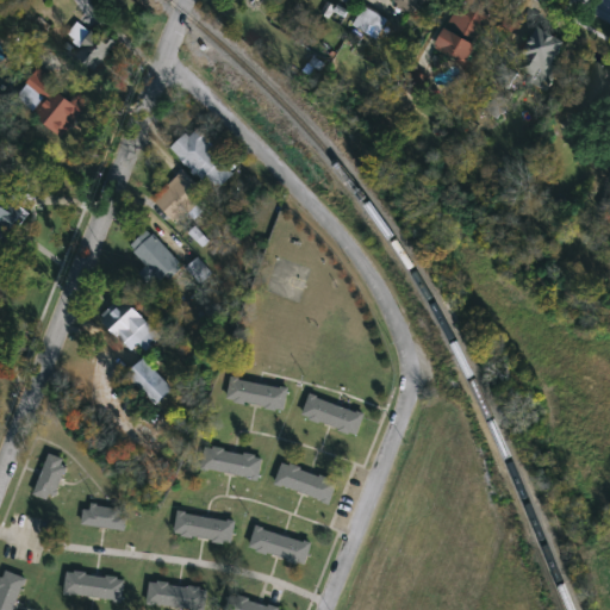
[(428,0),(421,12),(400,0),(428,0)]
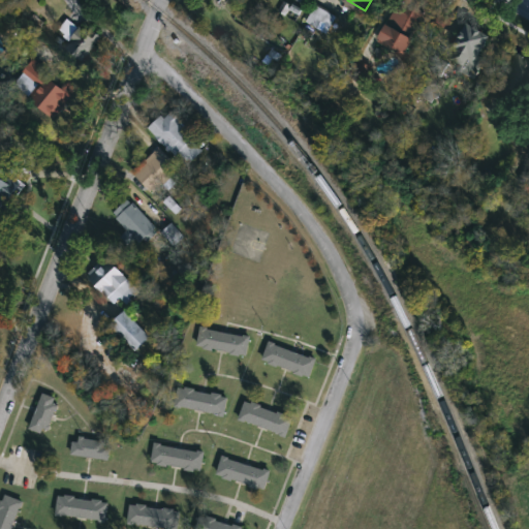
[(434,0),(436,1),(408,56),(381,42),(403,0),(434,0)]
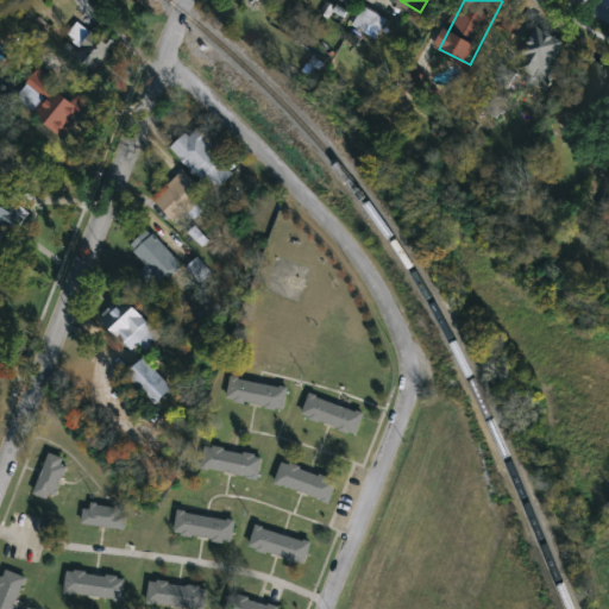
[(381,39),(355,25),(365,5),(391,19),(381,39)]
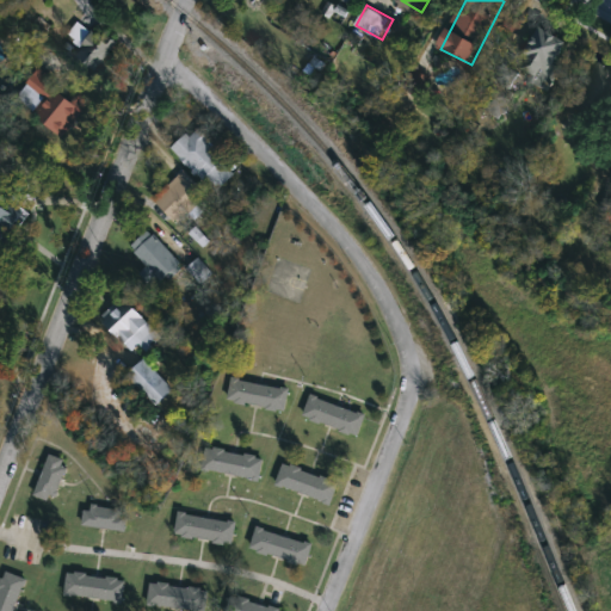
[(572,41),(549,84),(520,68),(544,25),(572,41)]
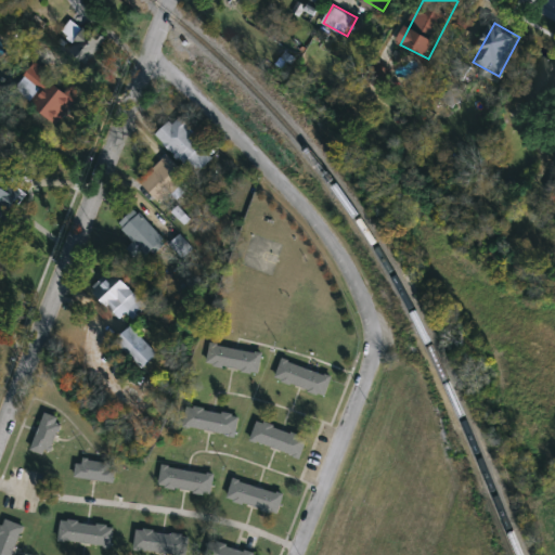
[(87,61),(71,43),(88,26),(104,43),(87,61)]
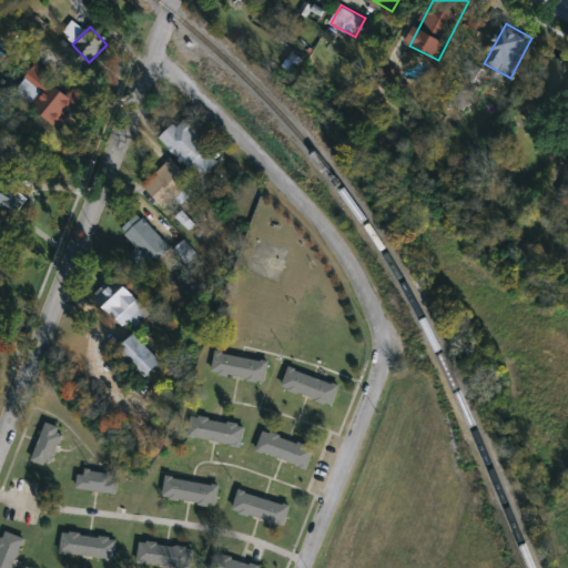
[(567,94),(566,98),(544,83),(560,57),(567,61),(567,94)]
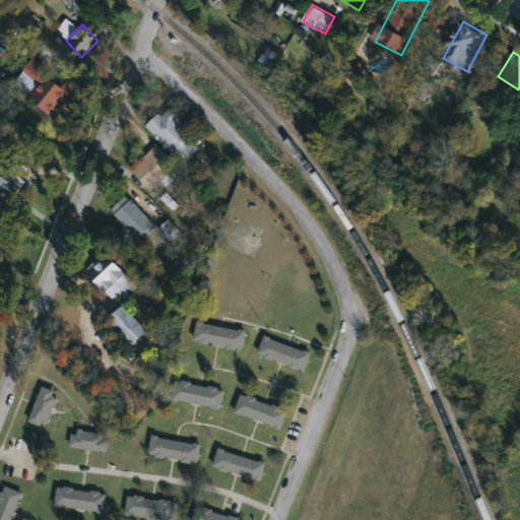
[(55,117),(21,87),(29,77),(22,72),(35,59),(75,94),(55,117)]
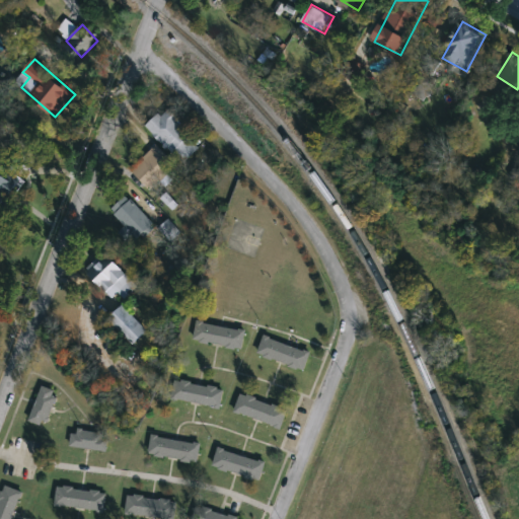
[(203,146),(183,164),(148,126),(168,107),(203,146)]
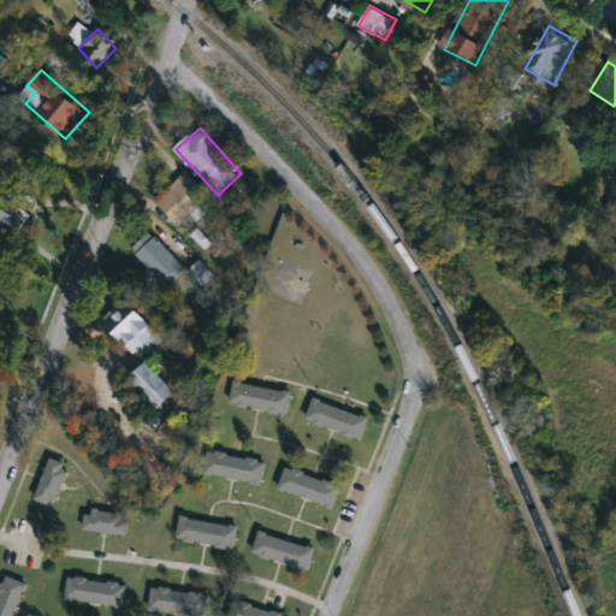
[(179,226),(158,201),(188,173),(211,199),(179,226)]
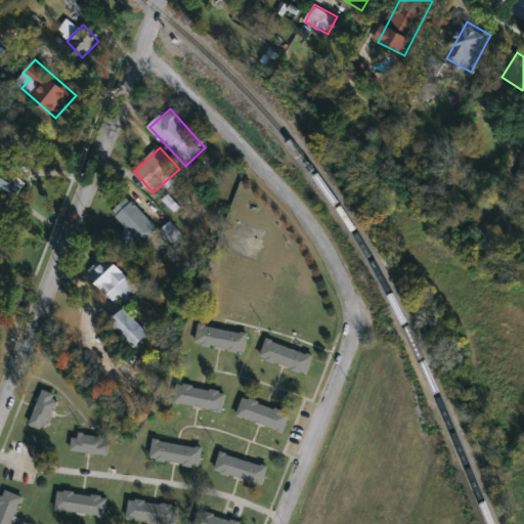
[(0,175),(5,169),(25,186),(7,206),(0,199),(0,175)]
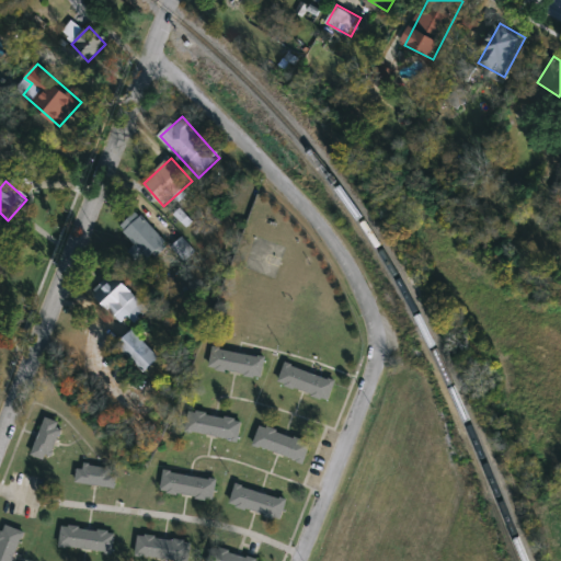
[(130,251),(137,245),(121,228),(138,212),(167,241),(142,264),(130,251)]
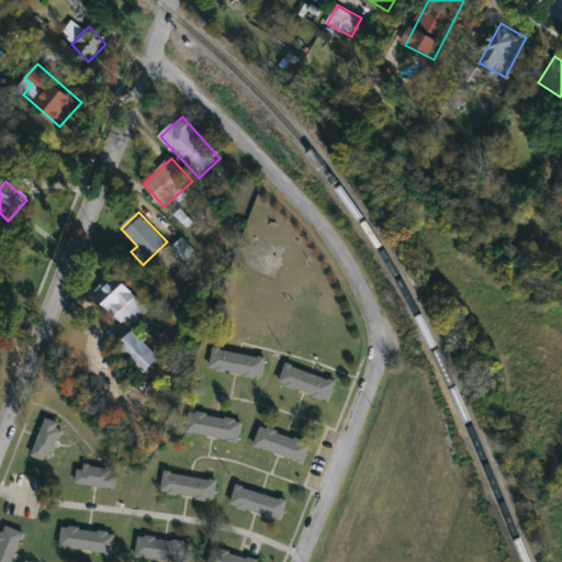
[(135,323),(130,317),(122,324),(93,292),(115,272),(149,311),(135,323)]
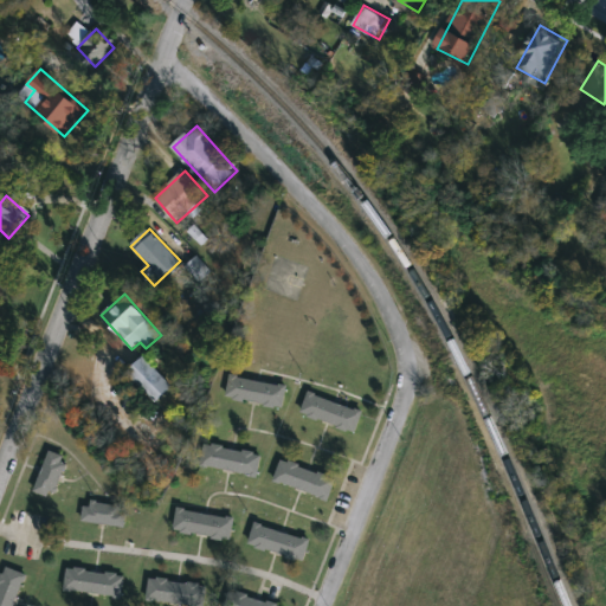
[(128,374),(144,358),(174,386),(158,404),(128,374)]
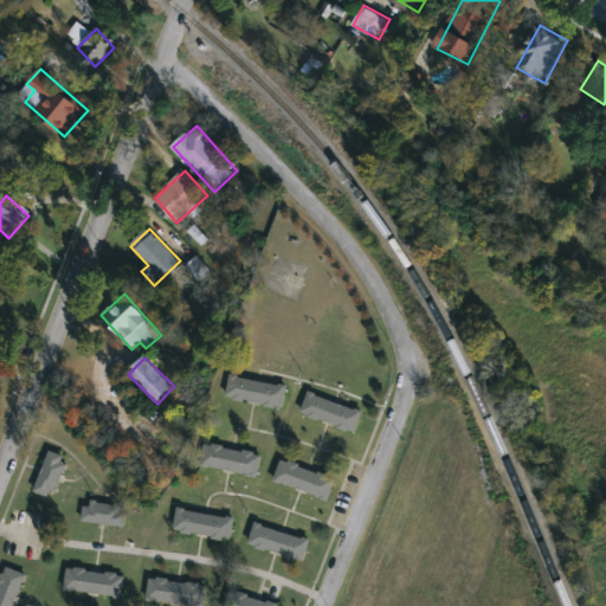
[(226,398),(231,376),(288,386),(284,408),(226,398)]
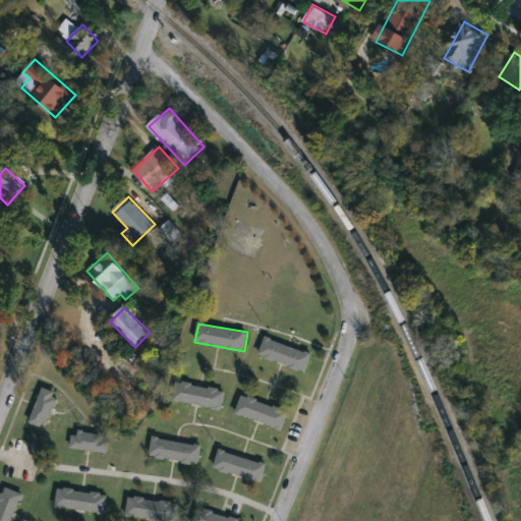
[(307,371),(259,357),(265,338),(313,352),(307,371)]
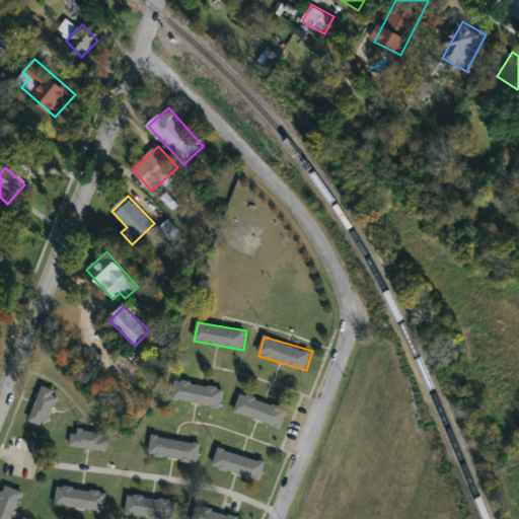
[(171,398),(175,379),(225,389),(221,409),(171,398)]
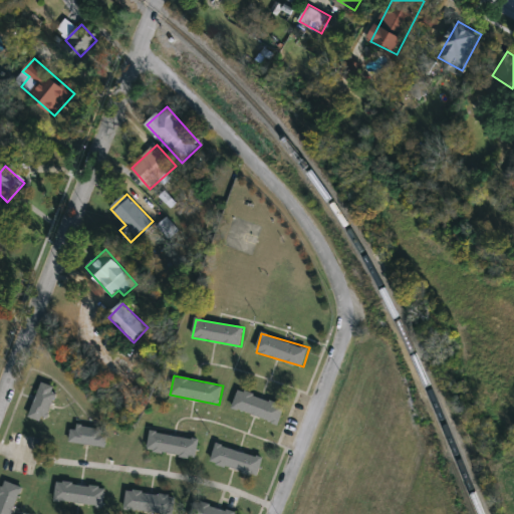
[(32,418),(40,382),(56,387),(48,422),(32,418)]
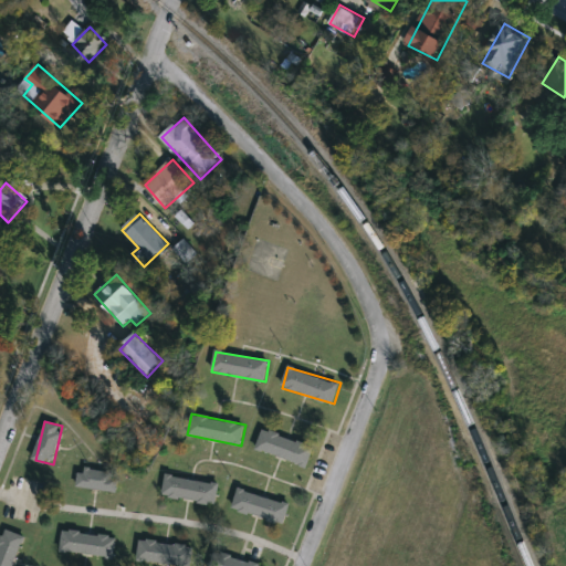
[(314,446),(308,465),(257,450),(263,430),(314,446)]
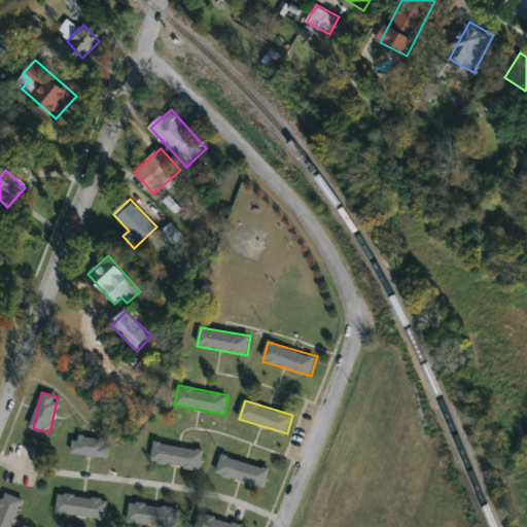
[(72,438),(109,438),(109,456),(72,456),(72,438)]
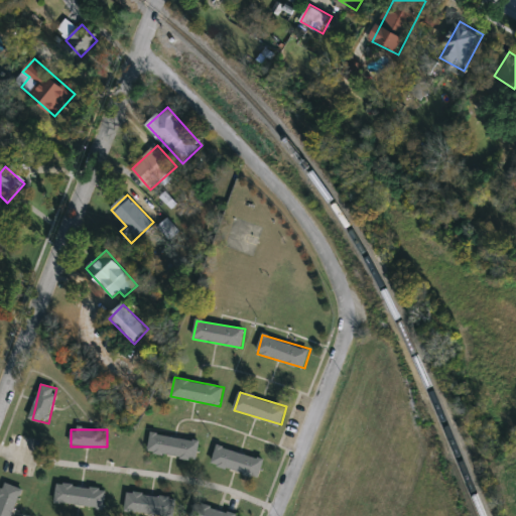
[(201,443),(197,462),(148,450),(152,431),(201,443)]
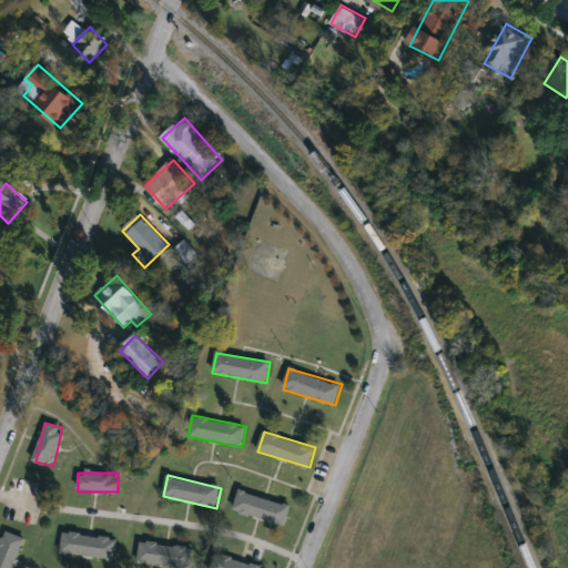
[(292,503),(287,525),(234,515),(237,493),(292,503)]
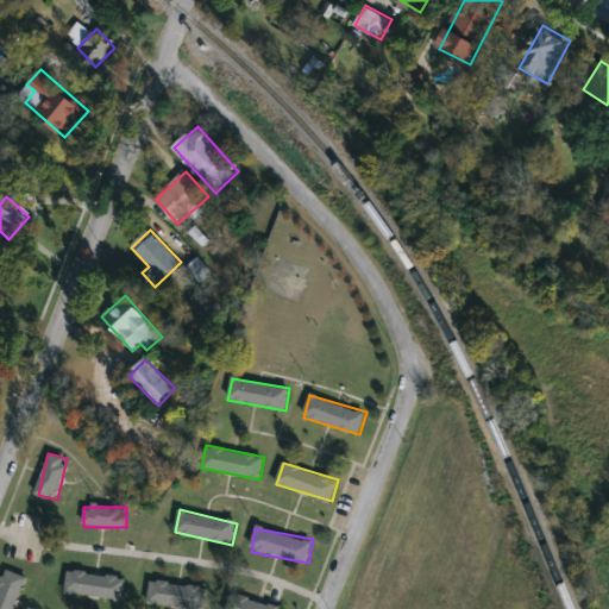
[(25,576),(16,608),(0,608),(0,582),(4,570),(25,576)]
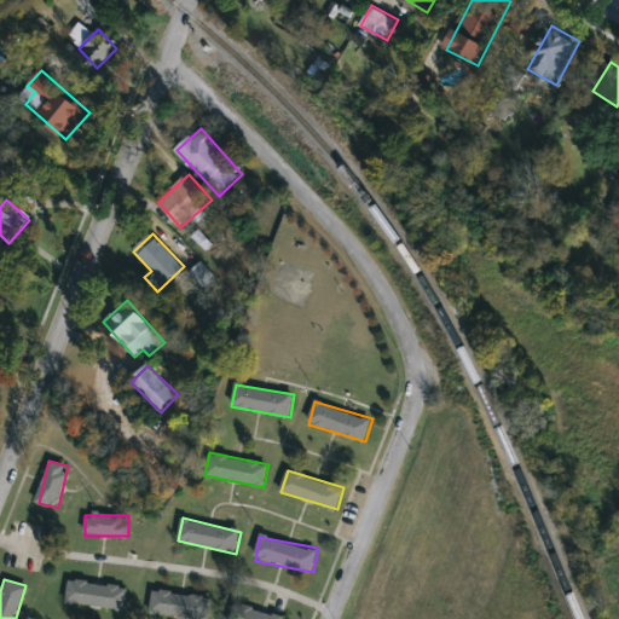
[(128,586),(126,611),(67,603),(69,579),(128,586)]
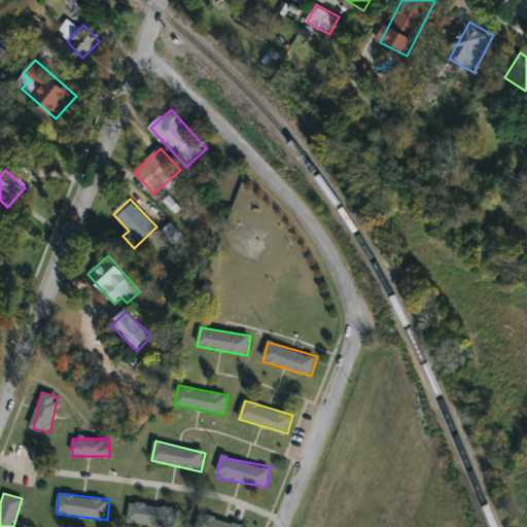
[(132,502),(179,510),(175,526),(163,526),(129,521),(132,502)]
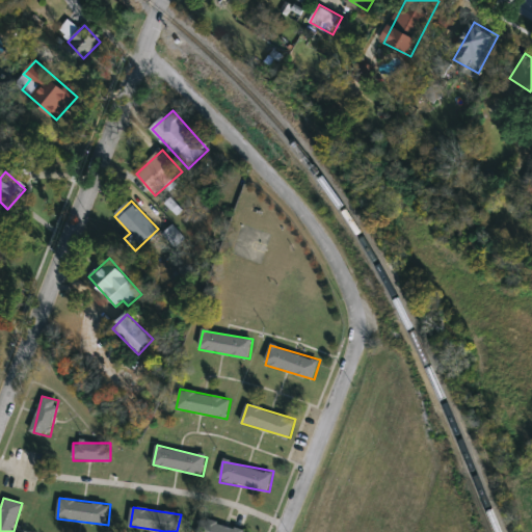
[(251,531),(250,531),(198,531),(203,520),(251,531)]
